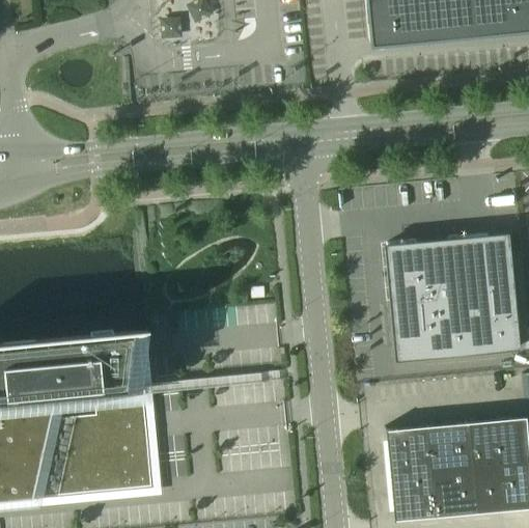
[(528,0),(365,0),(370,43),(528,27),(528,0)]
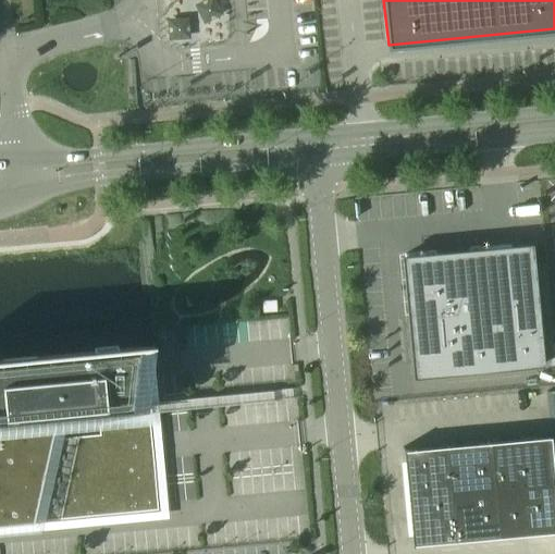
[(202,38),(202,44),(226,42),(225,24),(198,25),(198,14),(179,15),(180,39),(202,38)]
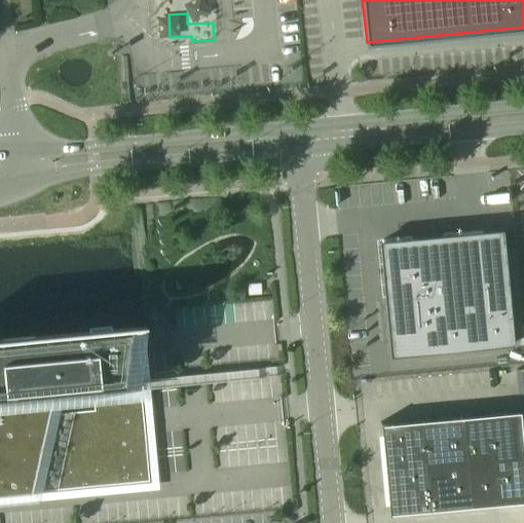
[(504,232),(384,243),(389,296),(386,297),(391,359),(515,347),(504,232)]
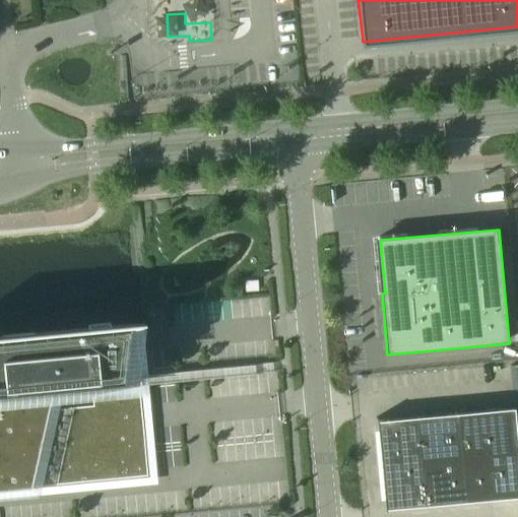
[(50,411),(54,396),(65,395),(93,392),(140,388),(140,387),(140,378),(136,344),(134,316),(0,328),(0,492),(33,489),(50,411)]
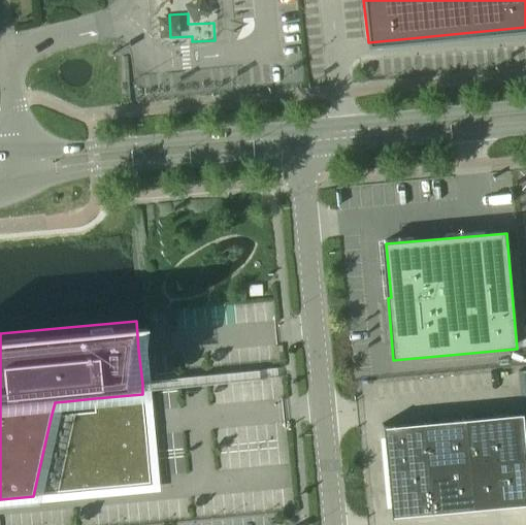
[(521,416),(466,421),(470,465),(499,463),(525,460),(525,430),(524,416),(521,416)]
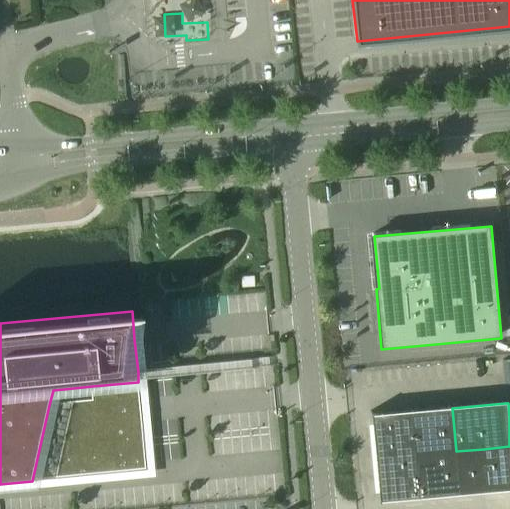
[(456,451),(452,408),(413,412),(417,455),(456,451)]
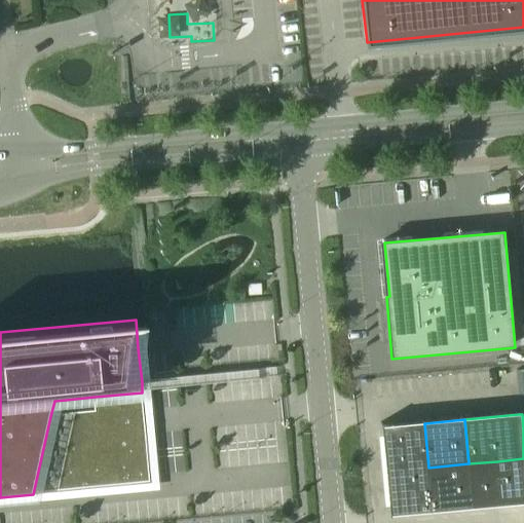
[(428,468),(424,423),(384,426),(384,425),(382,425),(391,517),(393,517),(393,516),(433,512),(428,468)]
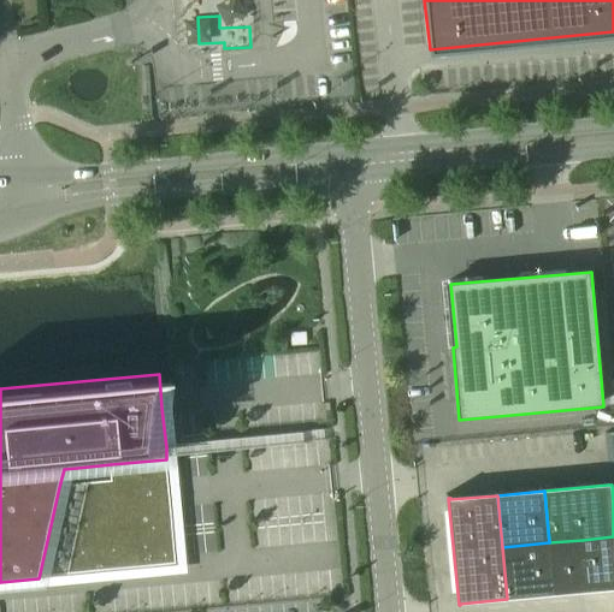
[(613,536),(583,540),(588,592),(613,589),(613,536)]
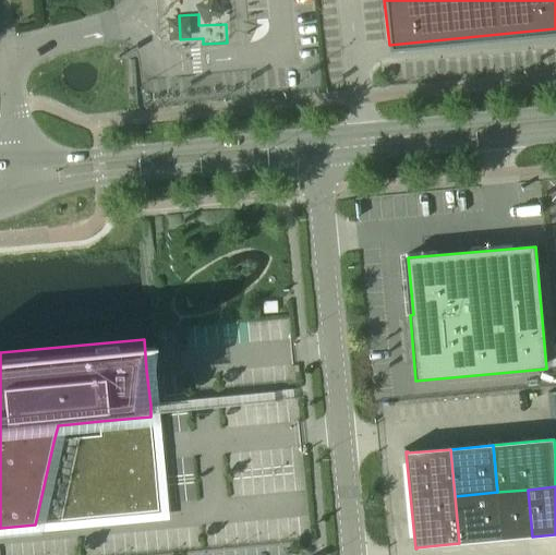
[(532,537),(528,490),(497,492),(502,540),(532,537)]
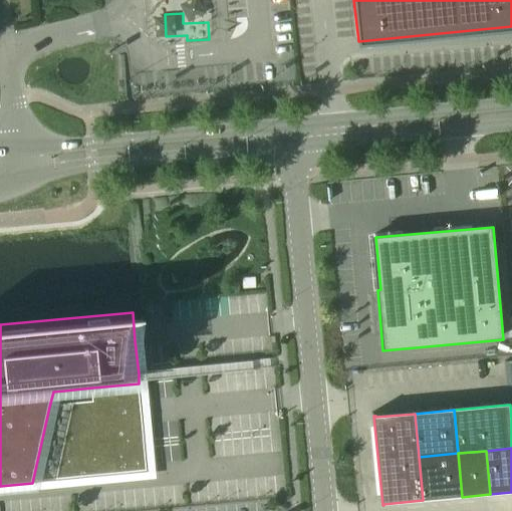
[(462,497),(458,453),(419,457),(423,500),(462,497)]
